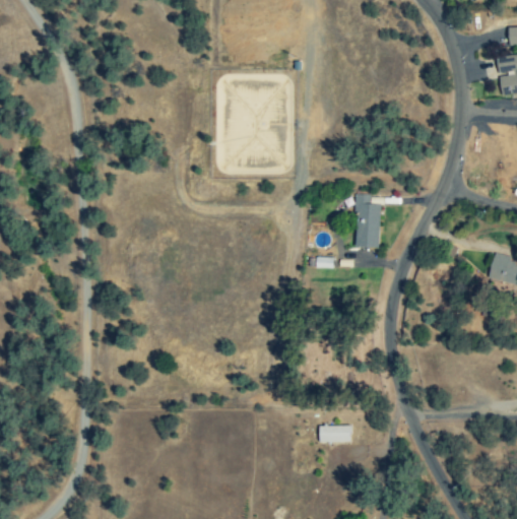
[(516,54),(497,57),(500,75),(503,96),(516,94),(516,54)]
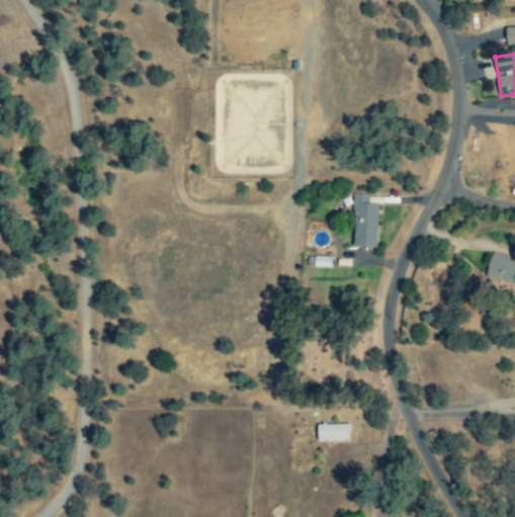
[(379,203),(370,202),(370,194),(356,193),(355,246),(378,247),(379,203)]
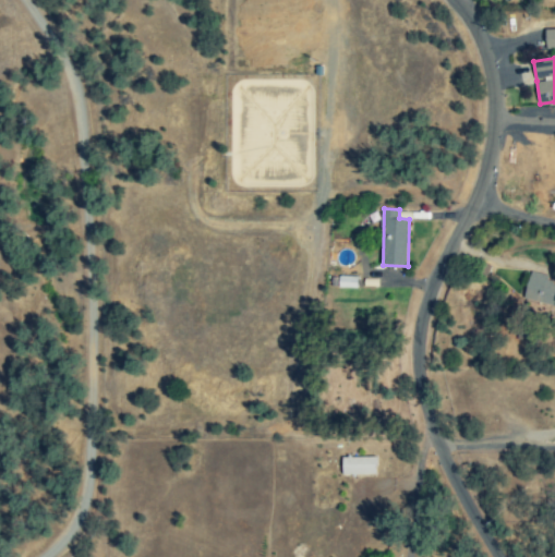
[(526,294),(554,304),(554,281),(533,274),(526,294)]
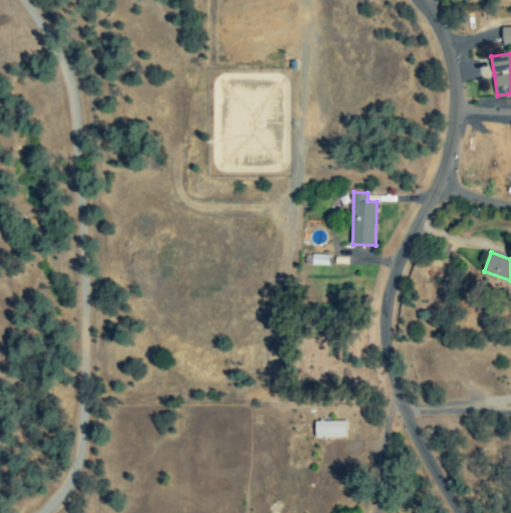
[(347,422),(316,421),(315,438),(346,438),(347,422)]
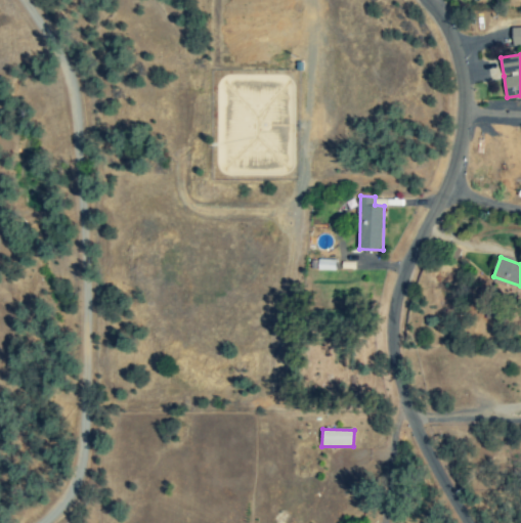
All buildings are outlined.
